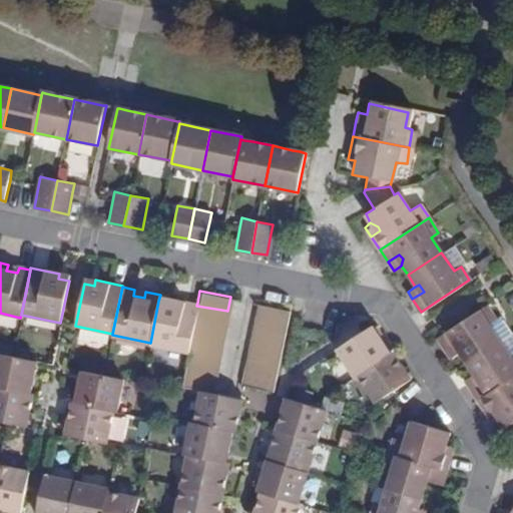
[(158,301),(150,343),(188,350),(189,345),(191,332),(194,319),(196,306),(197,303),(171,297),(170,303),(158,301)]
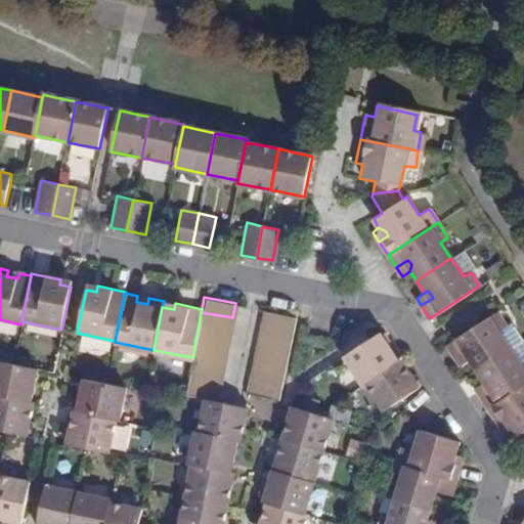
[(261,324),(291,331),(294,315),(263,309),(261,324)]
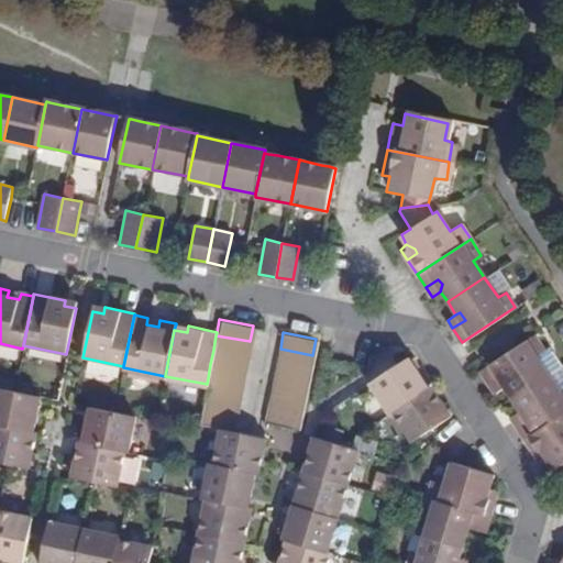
[(213,350),(246,356),(250,341),(216,335),(213,350)]
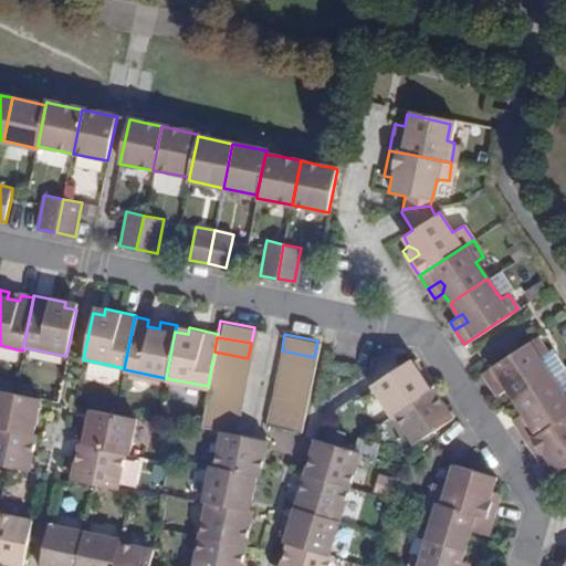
[(513,401),(551,376),(541,359),(546,355),(536,338),(483,374),(493,388),(504,379),(507,384),(506,390),(513,401)]
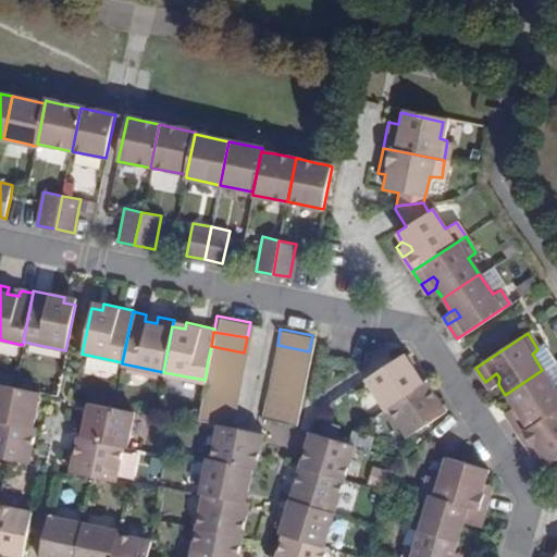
[(274,359),(307,366),(309,351),(277,345),(274,359)]
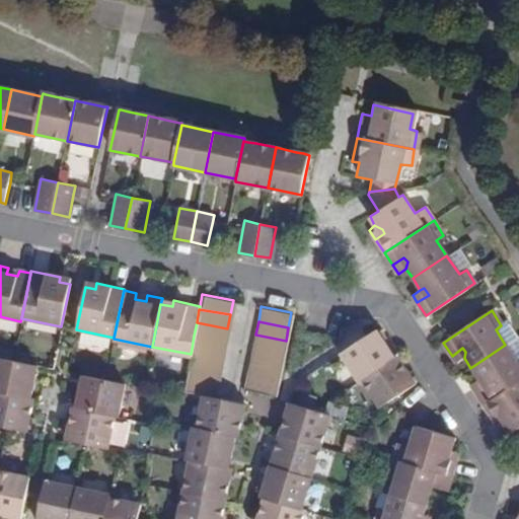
[(194,336),(225,342),(227,328),(197,322),(194,336)]
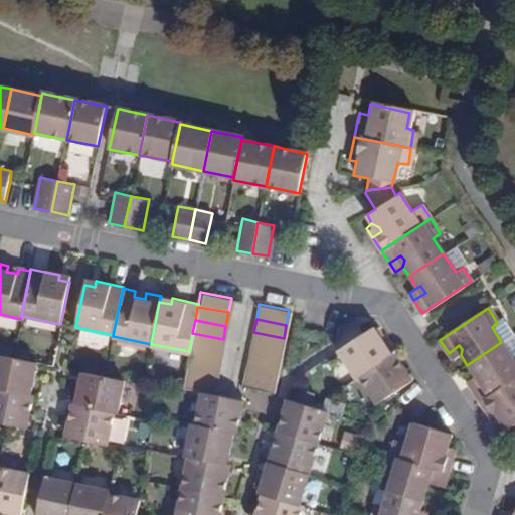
[(358,373),(360,372),(392,351),(373,322),(339,345),(358,373)]
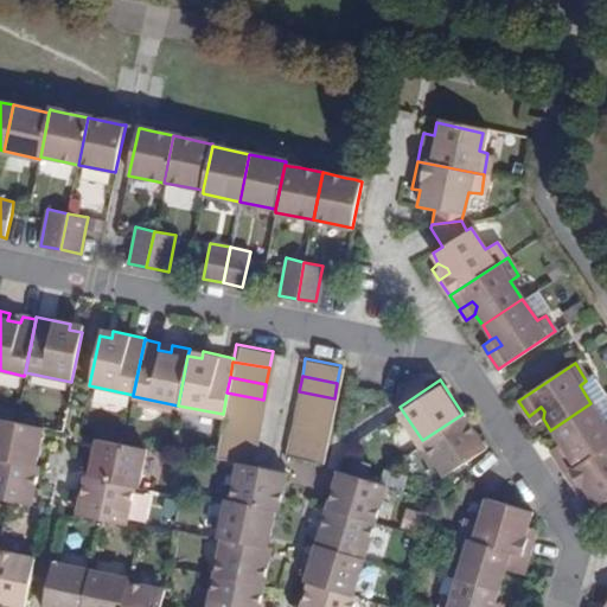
[(296,407),(332,414),(334,398),(299,391),(296,407)]
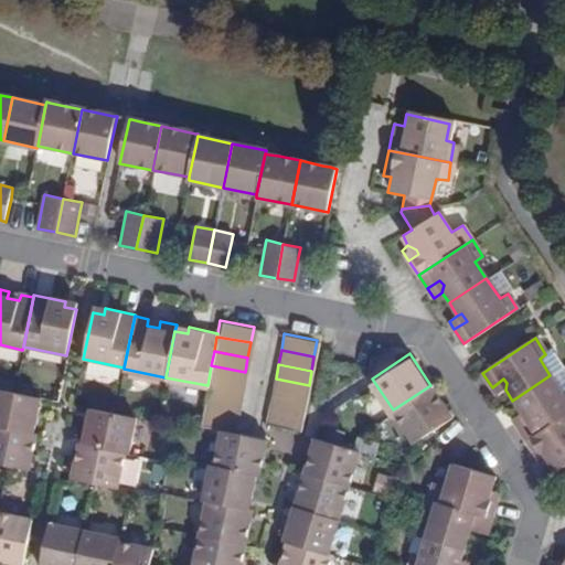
[(209,380),(243,386),(245,372),(211,365),(209,380)]
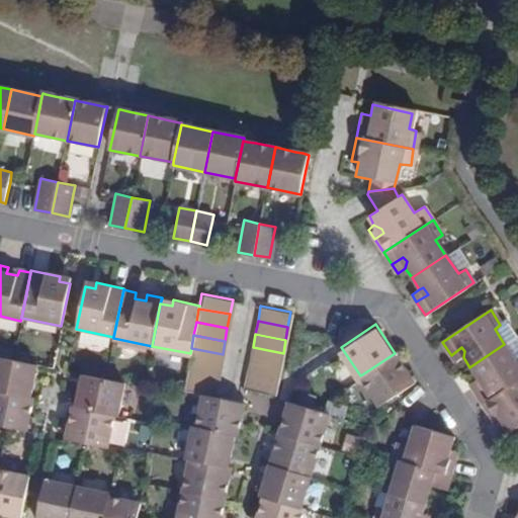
[(483,404),(517,380),(517,359),(515,360),(504,344),(469,367),(477,377),(469,383),(473,391),(483,404)]
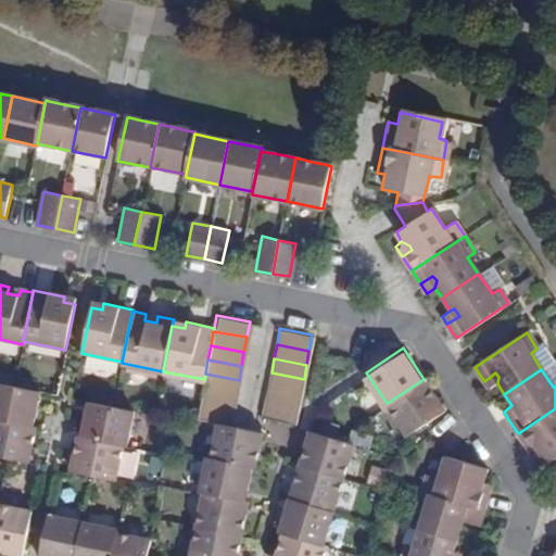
[(269,387),(301,393),(304,379),(272,373),(269,387)]
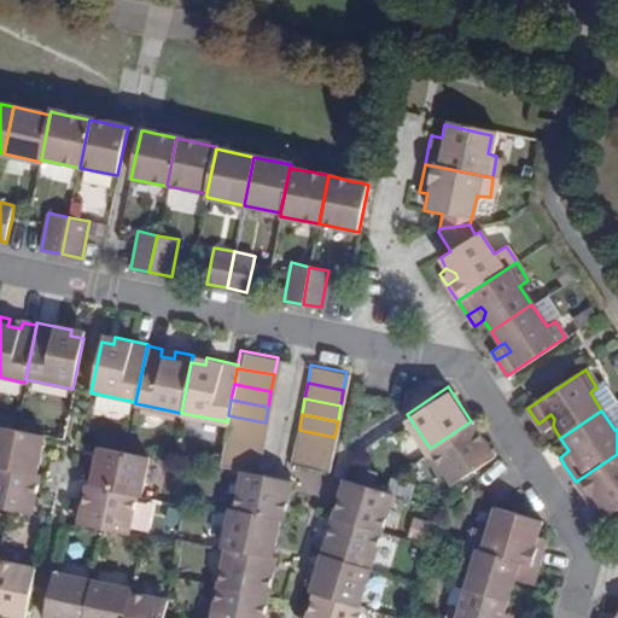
[(543,432),(553,426),(554,419),(551,414),(538,424),(543,432)]
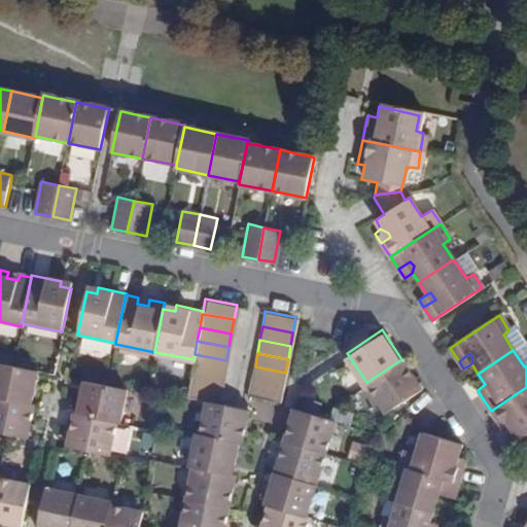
[(192,367),(223,374),(226,360),(195,354),(194,359),(192,367)]
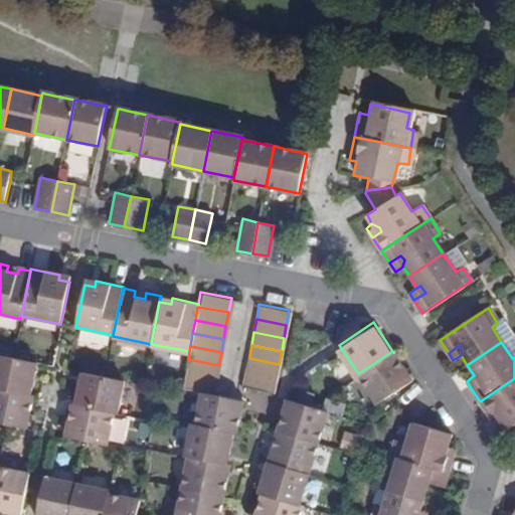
[(393,390),(412,376),(395,349),(392,351),(360,372),(378,399),(393,390)]
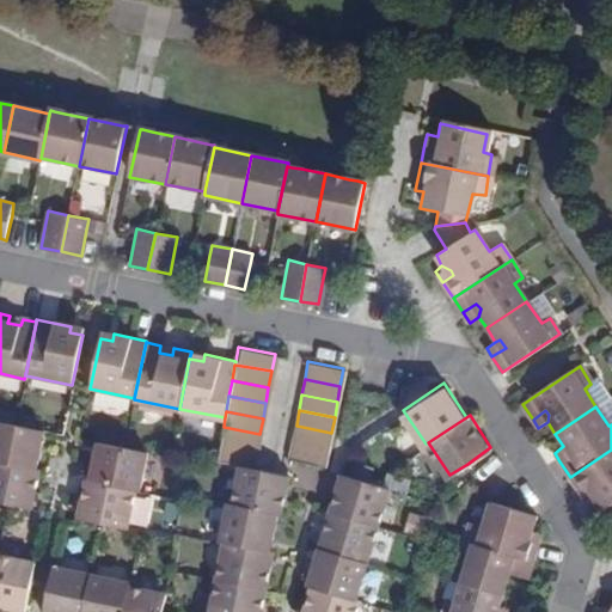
[(14,424),(0,421),(0,461),(35,470),(43,430),(14,424)]
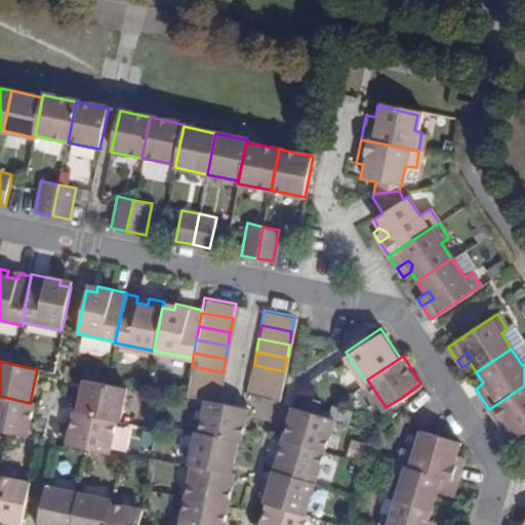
[(251,379),(281,386),(284,371),(254,365),(251,379)]
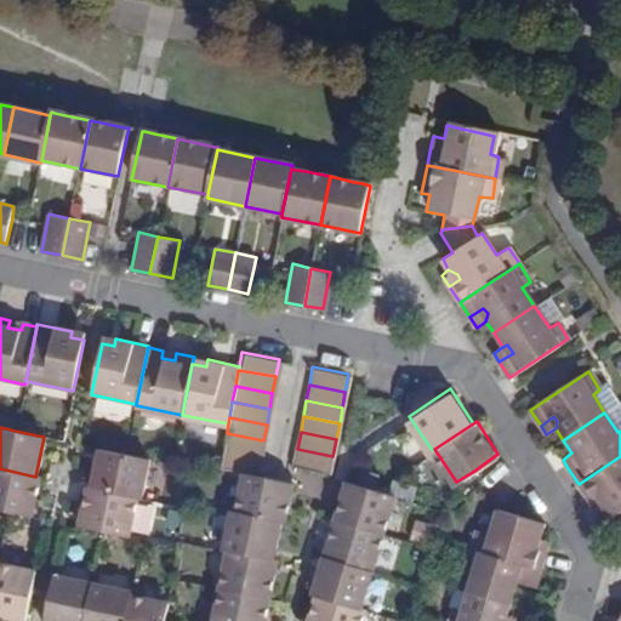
[(223,450),(260,459),(263,440),(227,433),(223,450)]
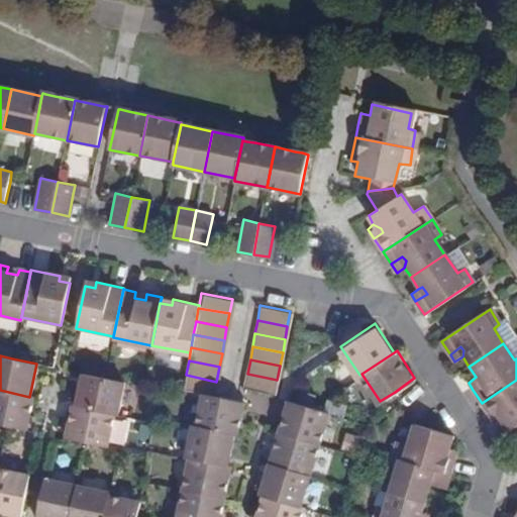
[(113,414),(116,414),(123,382),(105,378),(83,373),(76,406),(113,414)]
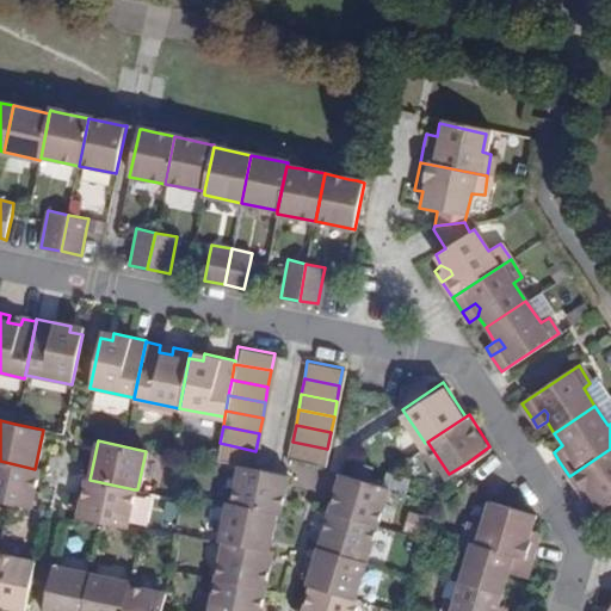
[(292,442),(289,457),(325,464),(327,449),(292,442)]
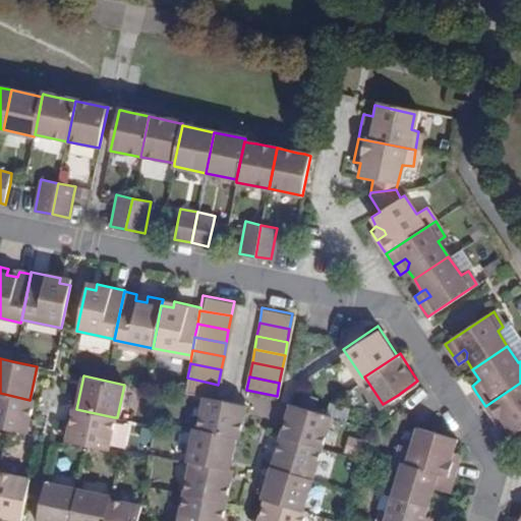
[(184,392),(203,395),(216,398),(218,385),(187,378),(184,392)]
